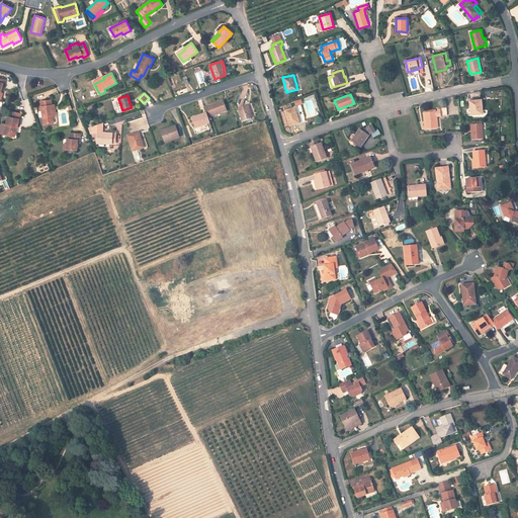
[(471,106),(472,114),(483,113),(482,99),(469,100),(470,106),(471,106)]
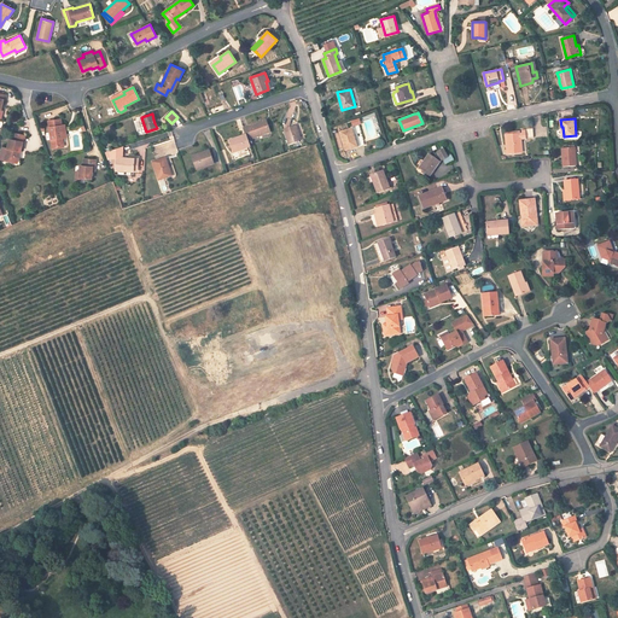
[(60,120),(48,121),(52,149),(59,147),(59,145),(63,144),(63,138),(62,126),(60,120)]
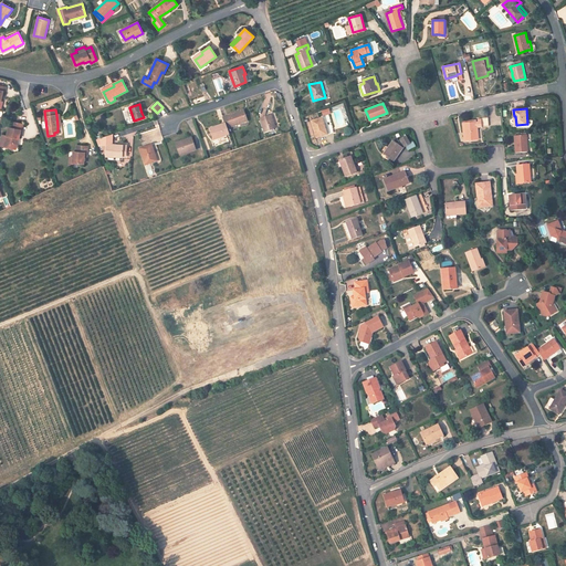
[(247,122),(243,111),(223,117),(226,124),(227,128),(247,122)]
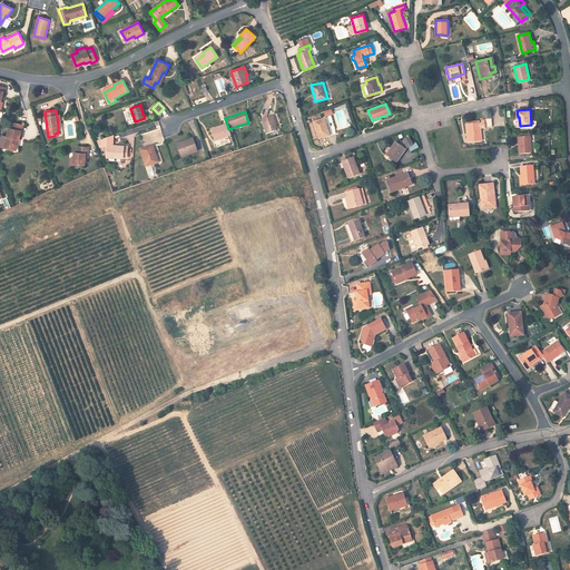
[(262,120),(266,133),(277,129),(273,116),(262,120)]
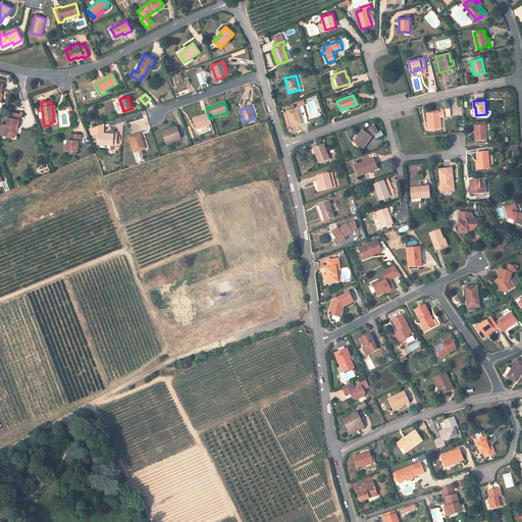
[(427,114),(428,131),(440,128),(439,117),(444,117),(444,116),(451,116),(450,108),(441,109),(441,113),(438,113),(428,114),(427,114)]
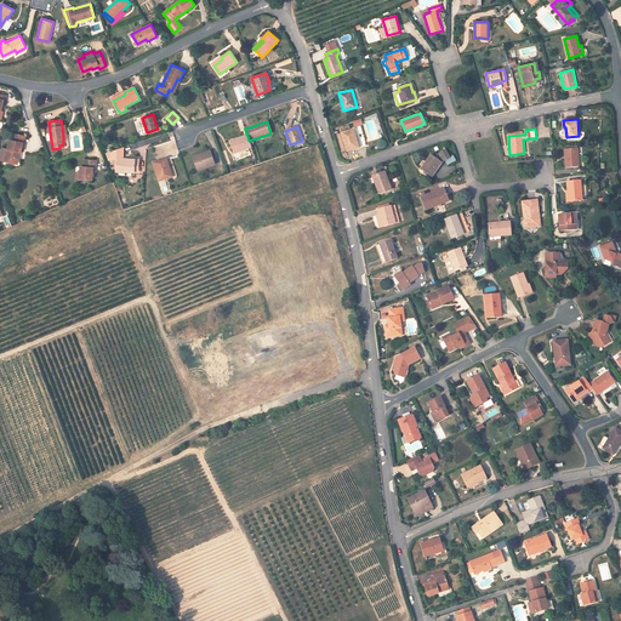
[(347,152),(359,148),(362,148),(358,138),(357,138),(353,130),(341,134),(347,152)]
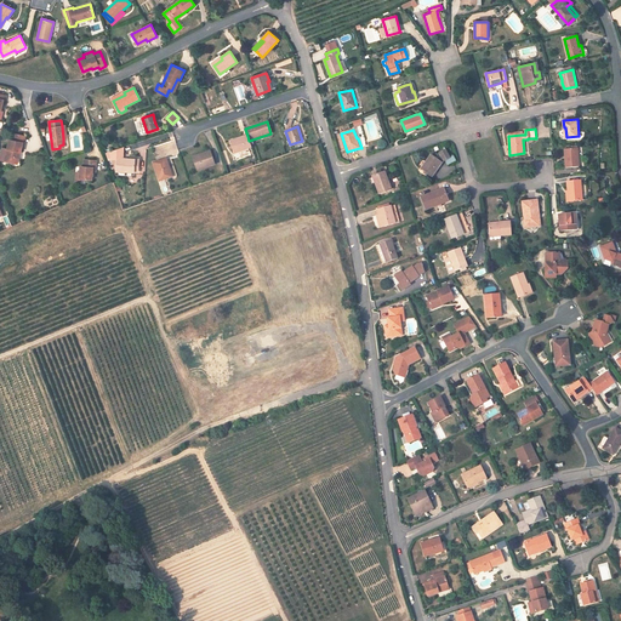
[(231,142),(234,154),(239,153),(249,149),(251,148),(249,141),(248,136),(231,142)]
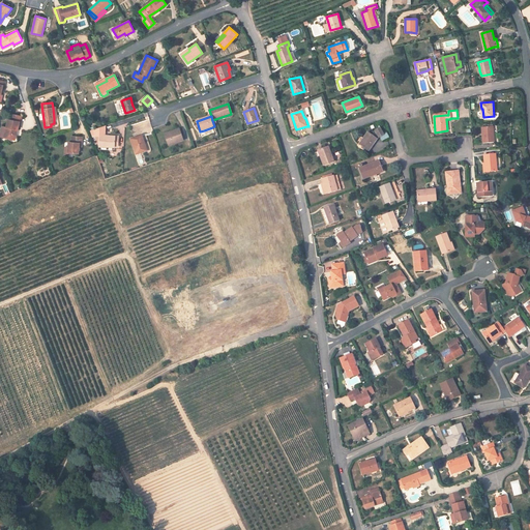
[(17,129),(18,129),(20,121),(11,120),(8,119),(6,127),(2,126),(1,131),(5,133),(4,138),(15,140),(17,129)]
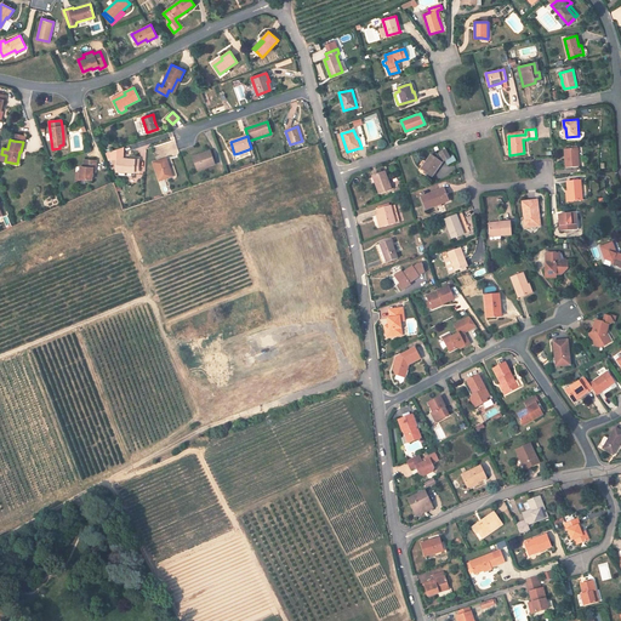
[(118,172),(119,176),(125,176),(125,171),(134,172),(134,170),(138,170),(138,159),(124,159),(124,147),(110,152),(113,160),(117,160),(115,170),(115,172),(118,172)]
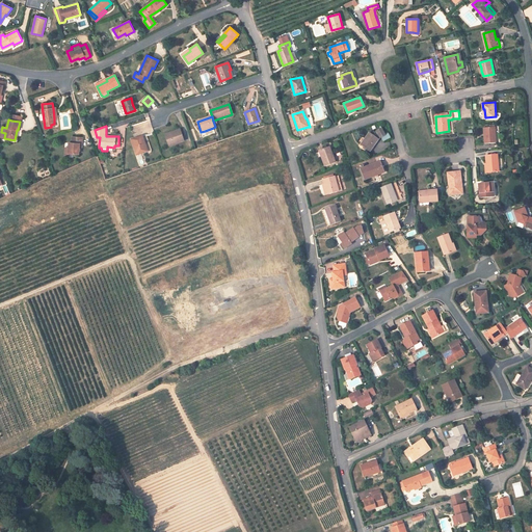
[(371,135),(369,133),(365,139),(362,143),(361,145),(365,148),(367,149),(370,152),(370,151),(373,147),(378,140),(381,138),(386,136),(381,128),(376,131),(377,132),(375,133),(371,135)]
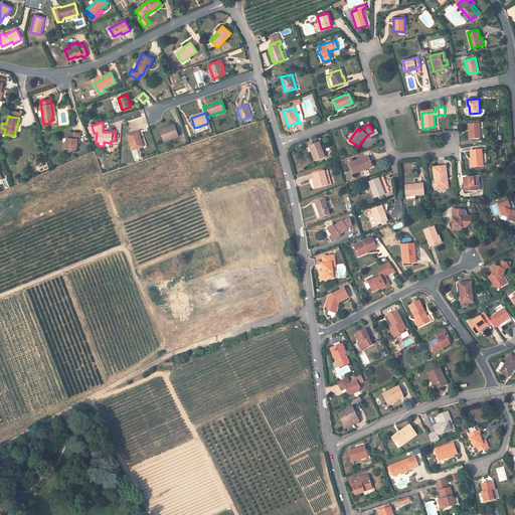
[(479,124),(468,124),(470,139),(480,139),(479,124)]
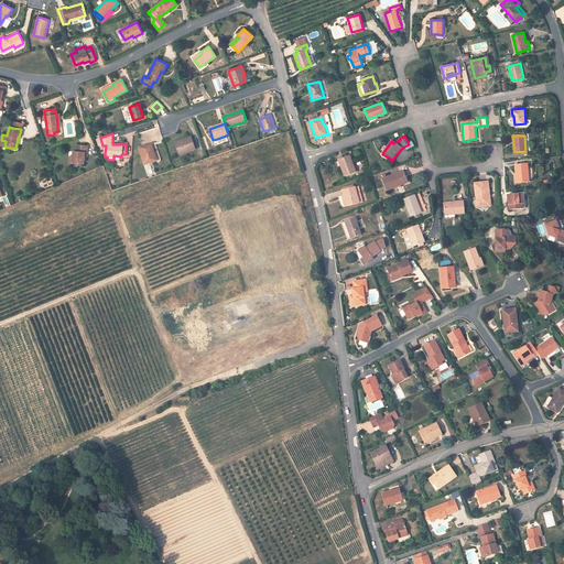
[(175,143),(180,154),(195,150),(191,138),(186,139),(186,141),(181,142),(181,141),(175,143)]
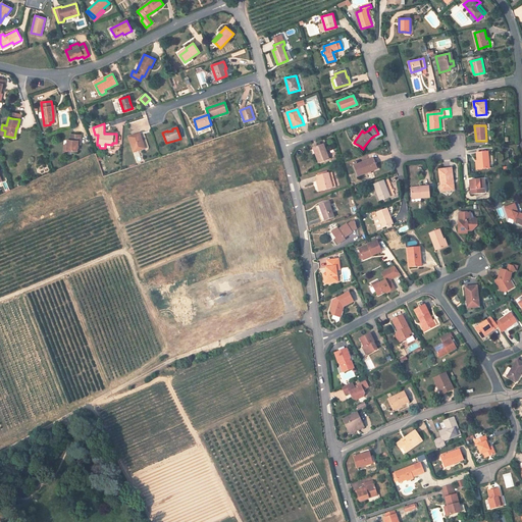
[(77,141),(81,141),(81,135),(70,134),(70,140),(67,140),(67,146),(66,150),(67,150),(77,151),(77,144),(77,141)]
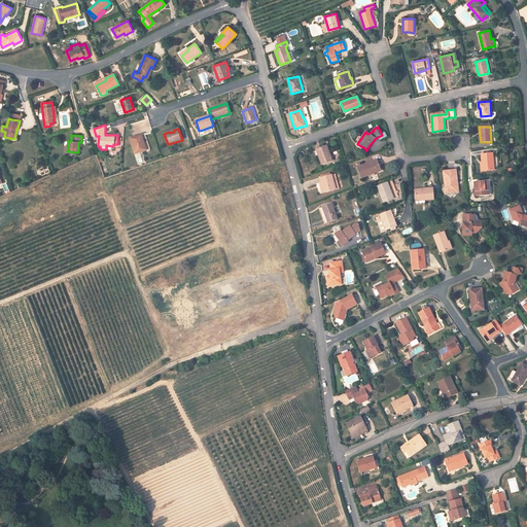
[(146,150),(141,135),(131,139),(136,153),(146,150)]
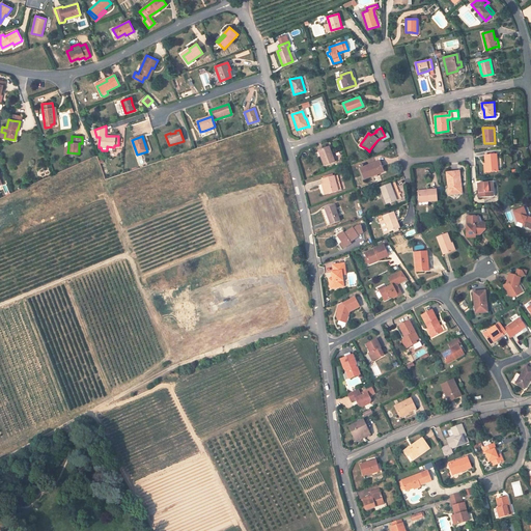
[(325,166),(335,162),(332,154),(333,152),(332,151),(331,151),(329,147),(318,151),(319,151),(320,157),(325,166)]
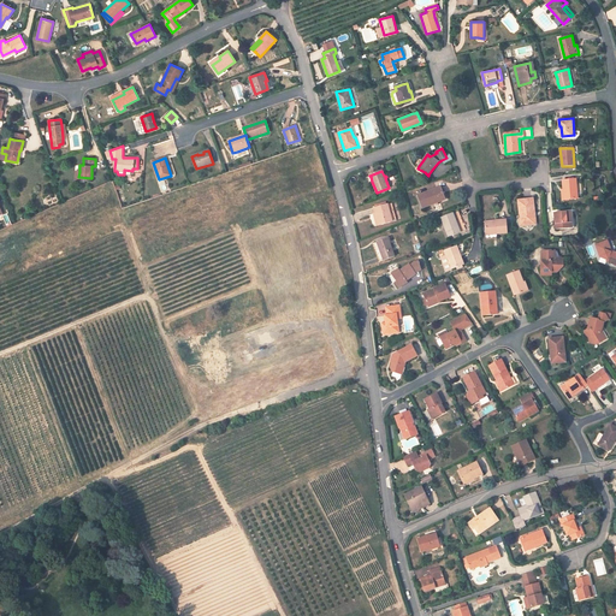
[(564,200),(578,199),(576,179),(563,181),(563,190),(564,200)]
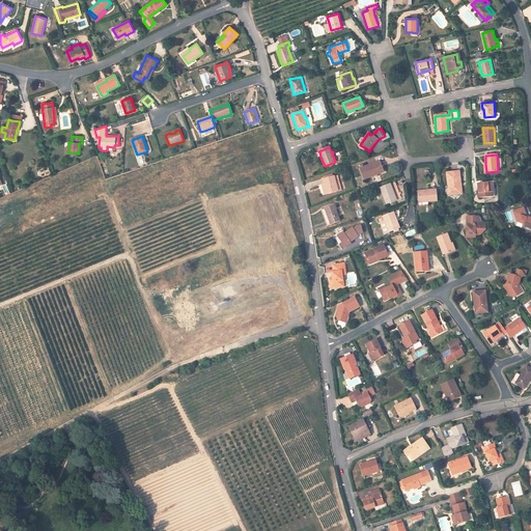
[(383,171),(380,162),(360,169),(364,179),(375,175),(374,174),(383,171)]
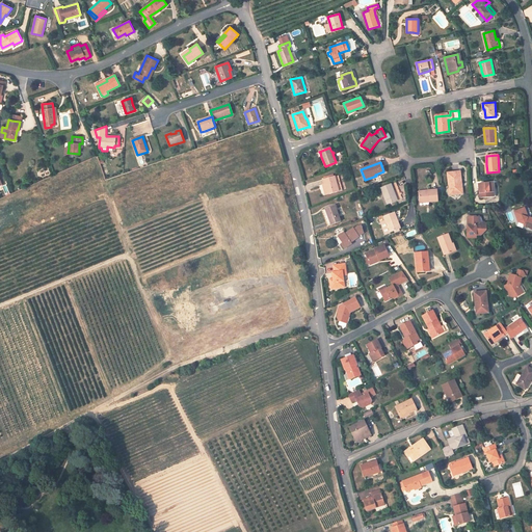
[(448,174),(450,195),(461,193),(460,184),(461,184),(460,171),(448,174)]
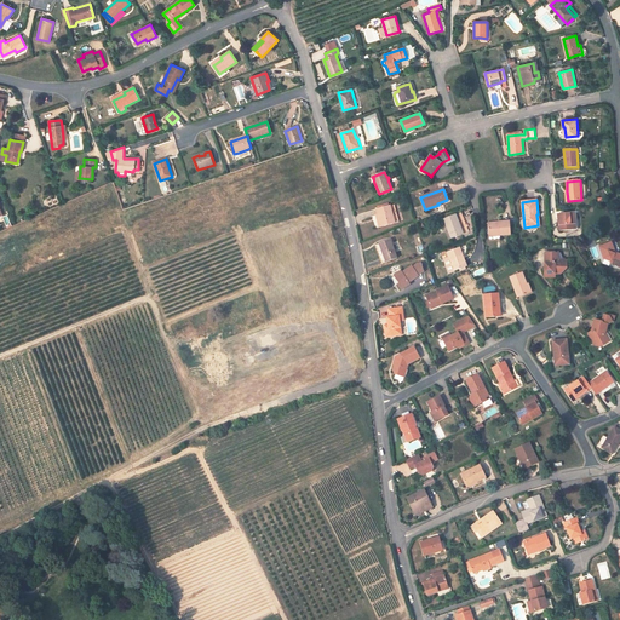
[(396,210),(395,205),(377,210),(379,214),(382,227),(395,223),(391,211),(396,210)]
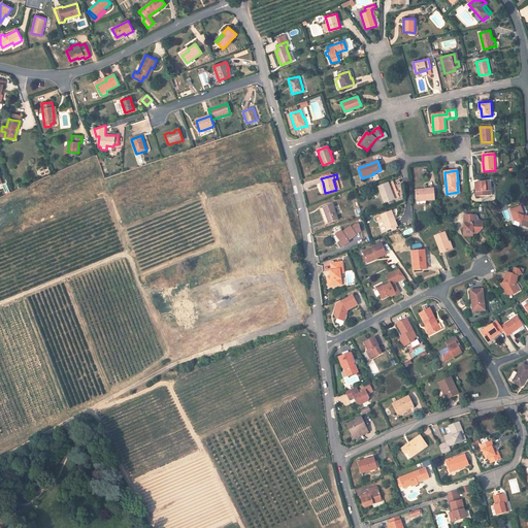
[(377,187),(384,203),(399,197),(393,180),(377,187)]
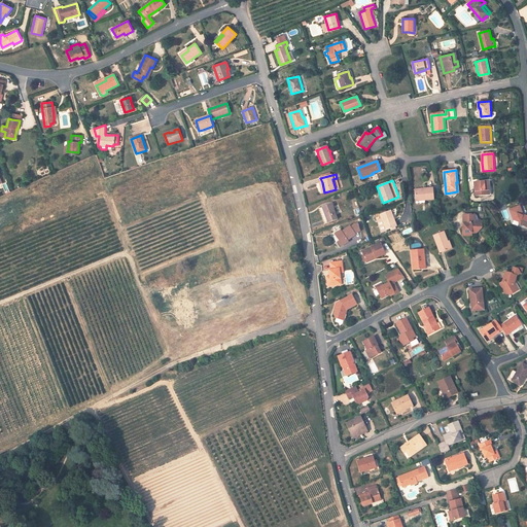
[(476,197),(491,195),(490,181),(473,182),(476,197)]
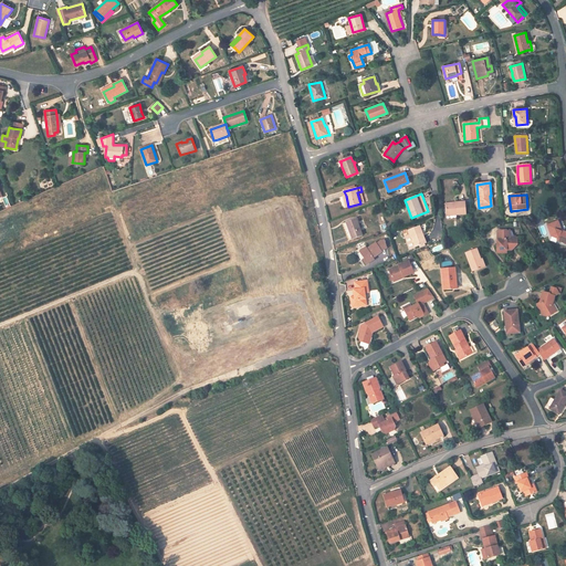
[(457,215),(467,215),(465,202),(444,203),(446,213),(457,213),(457,215)]
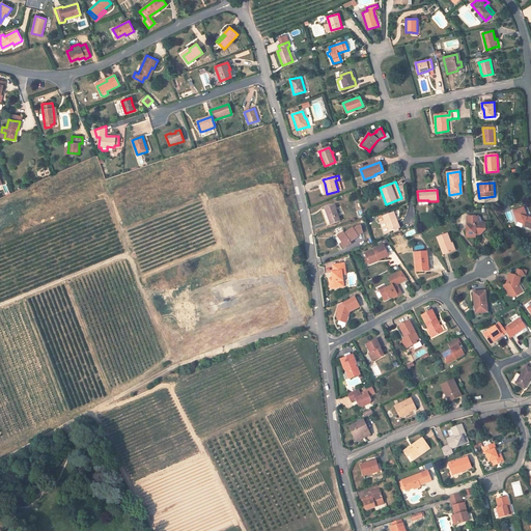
[(340,221),(335,205),(325,208),(322,211),(325,220),(329,219),(331,224),(340,221)]
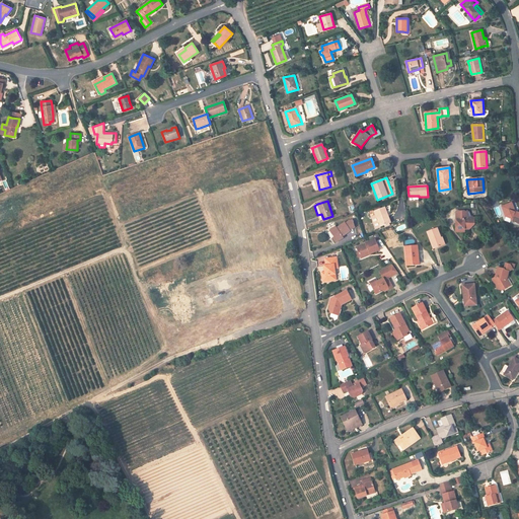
[(506,216),(507,216),(512,218),(511,220),(518,223),(518,213),(515,212),(514,209),(512,209),(510,204),(502,207),(506,216)]
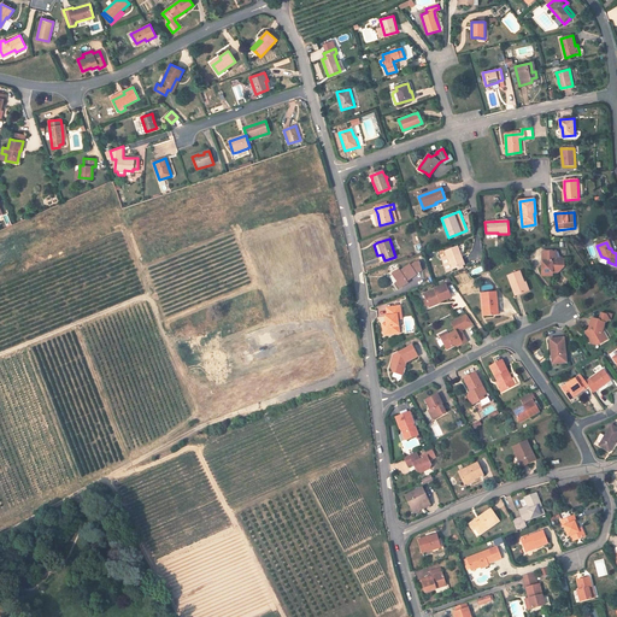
[(447,271),(464,265),(457,247),(446,251),(447,256),(441,258),(447,271)]
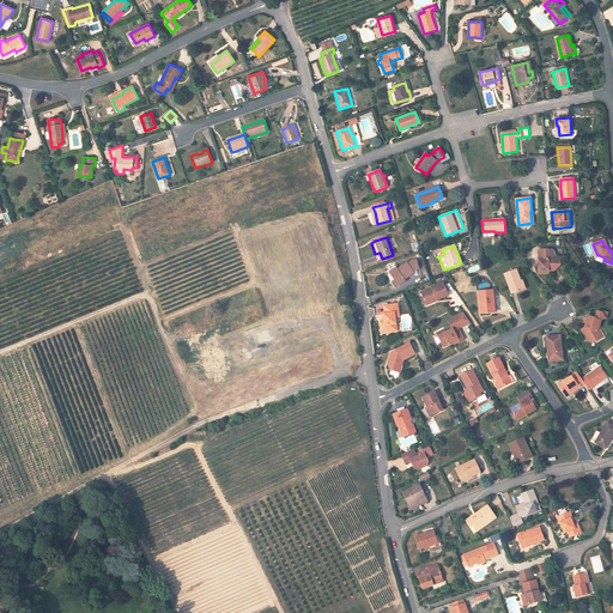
[(553,250),(540,250),(539,272),(546,273),(546,271),(548,272),(554,272),(560,266),(562,258),(553,258),(553,250)]
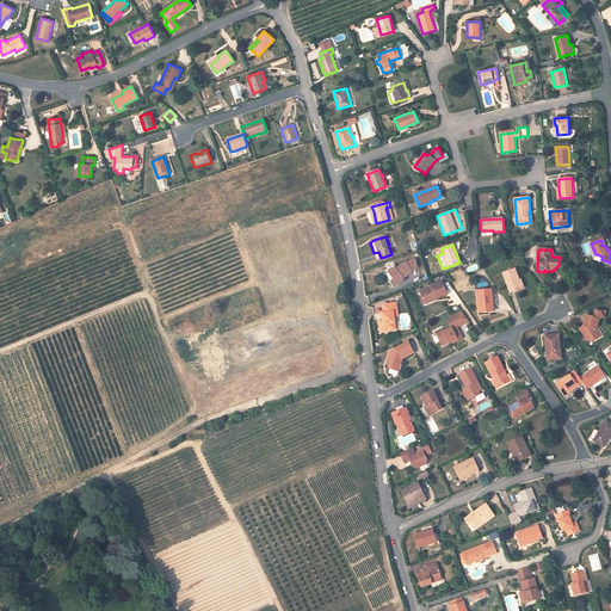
[(407,264),(406,263),(396,269),(395,270),(394,269),(388,272),(394,279),(392,281),(395,287),(403,281),(402,278),(413,272),(412,271),(418,267),(414,259),(409,261),(407,264)]
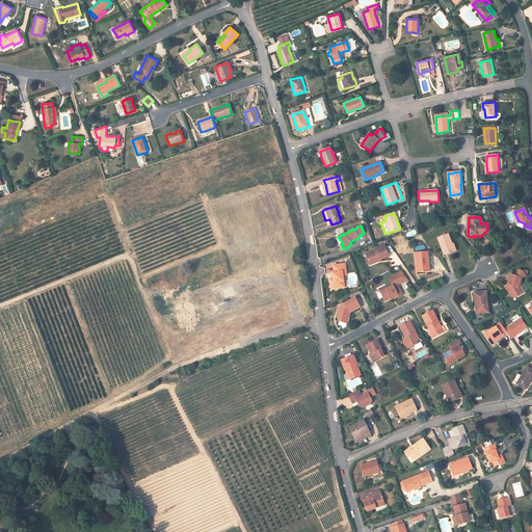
[(452,244),(448,234),(437,238),(444,256),(453,251),(451,245),(452,244)]
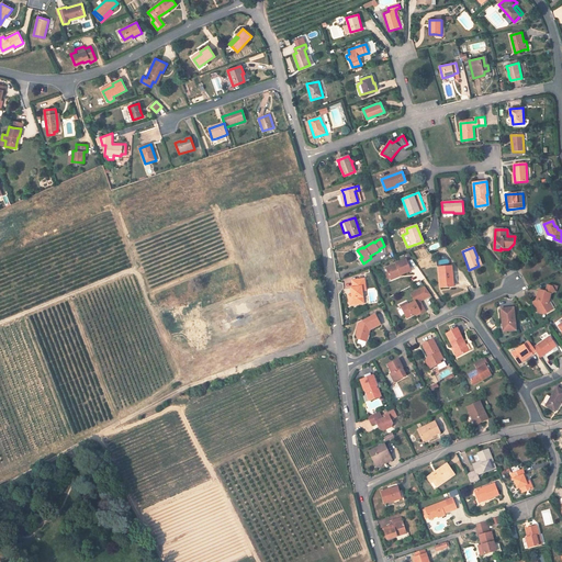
[(386,268),(391,280),(397,277),(397,276),(400,274),(400,276),(411,271),(406,259),(395,263),(396,265),(386,268)]
